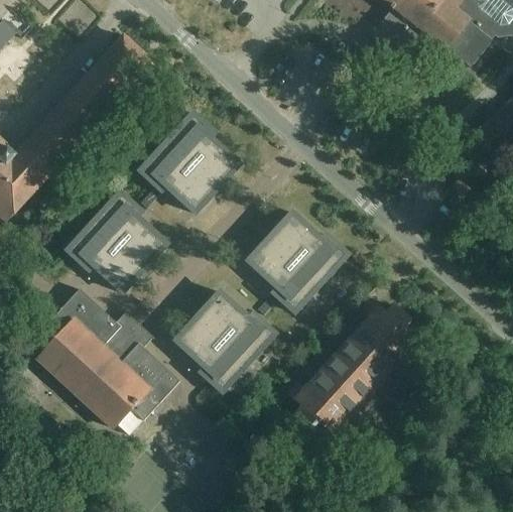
[(469,64),(489,38),(492,34),(495,36),(498,36),(506,35),(512,34),(512,32),(512,0),(386,0),(390,3),(388,6),(389,7),(367,34),(403,62),(427,32),(469,64)]
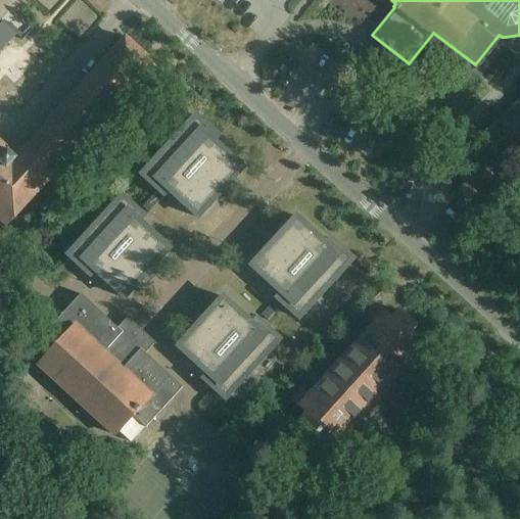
[(0,215),(6,221),(152,60),(123,34),(14,153),(0,141),(0,215)]
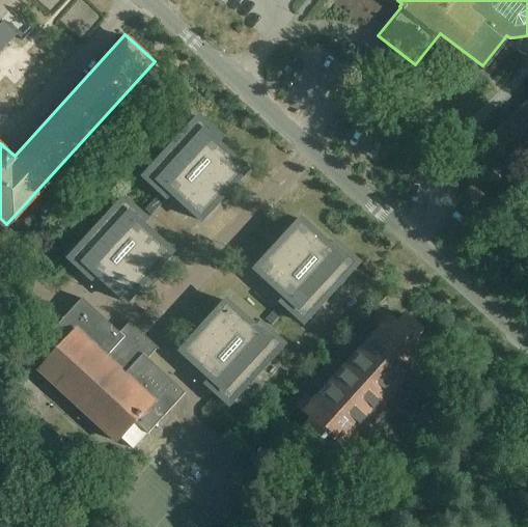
[(510,164),(526,150),(527,147),(527,96),(485,137),(510,164)]
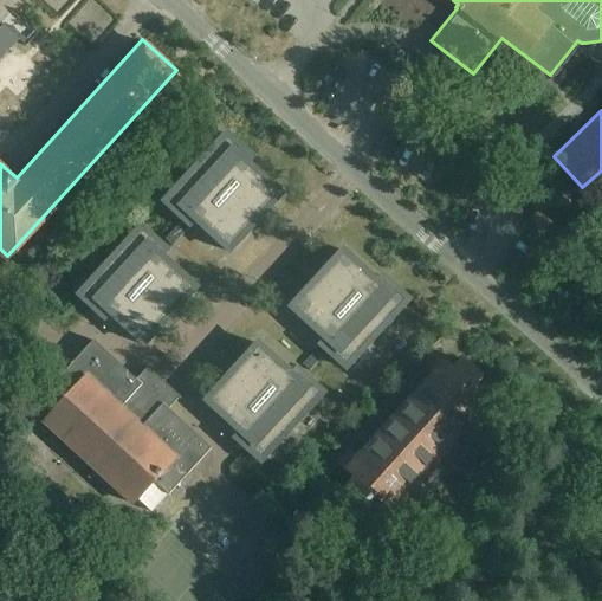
[(160,200),(187,224),(192,219),(226,250),(279,192),(245,160),(251,154),(224,129),(160,200)]
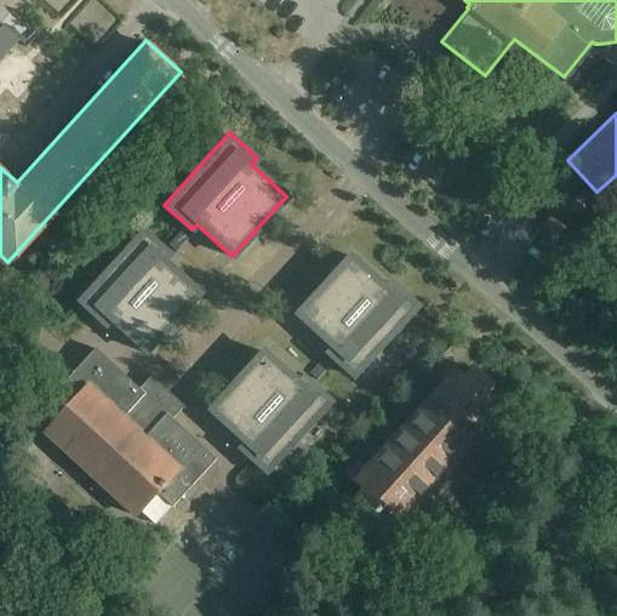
[(542,222),(556,232),(565,220),(572,224),(584,209),(565,193),(542,222)]
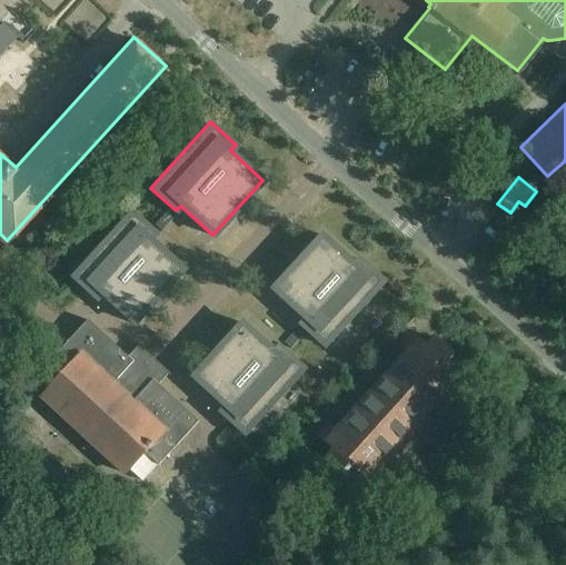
[(69,275),(95,299),(100,293),(132,323),(182,268),(150,238),(155,233),(130,209),(69,275)]
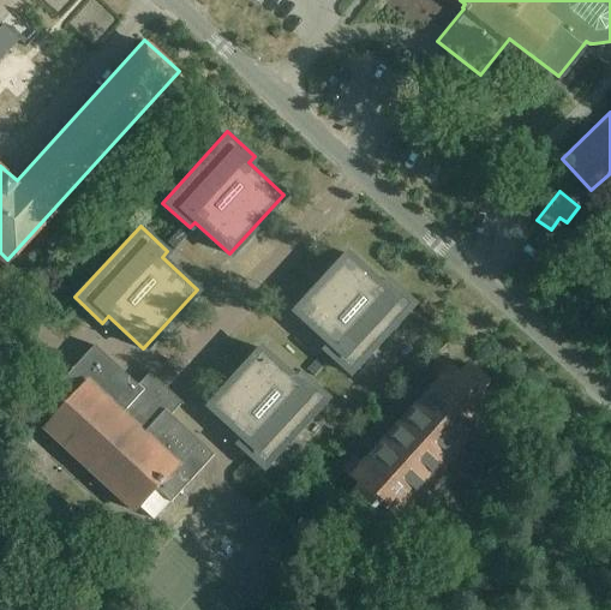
[(291,310),(325,341),(321,347),(347,371),(412,301),(385,276),(381,282),(345,250),(291,310)]
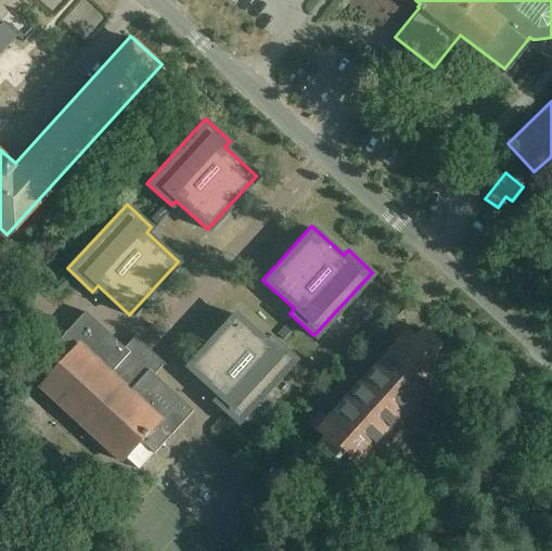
[(56,363),(38,383),(120,459),(125,455),(136,465),(151,449),(152,450),(177,424),(191,408),(152,372),(162,361),(163,362),(164,361),(131,332),(130,333),(132,334),(123,345),(84,308),(68,324),(43,351),(56,363)]
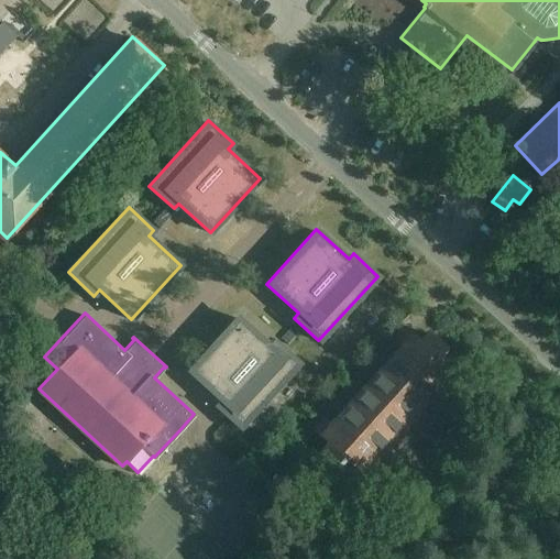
[(187,370),(219,399),(215,405),(240,428),(299,364),(274,340),(270,346),(237,316),(187,370)]
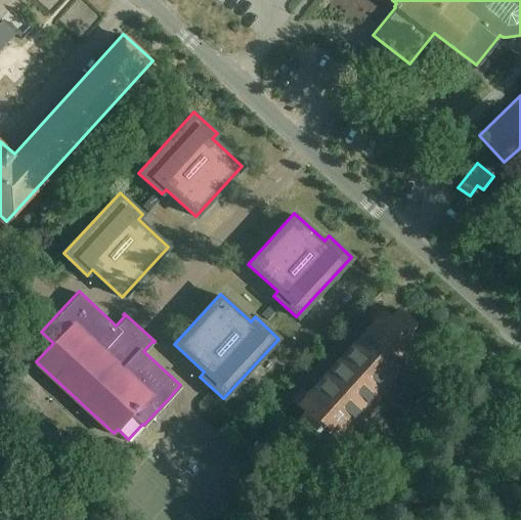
[(374,320),(359,336),(307,393),(301,388),(292,399),(305,412),(298,420),(313,434),(306,442),(320,456),(336,438),(337,439),(422,345),(407,333),(416,323),(399,308),(391,317),(377,304),(367,315),(374,320)]
